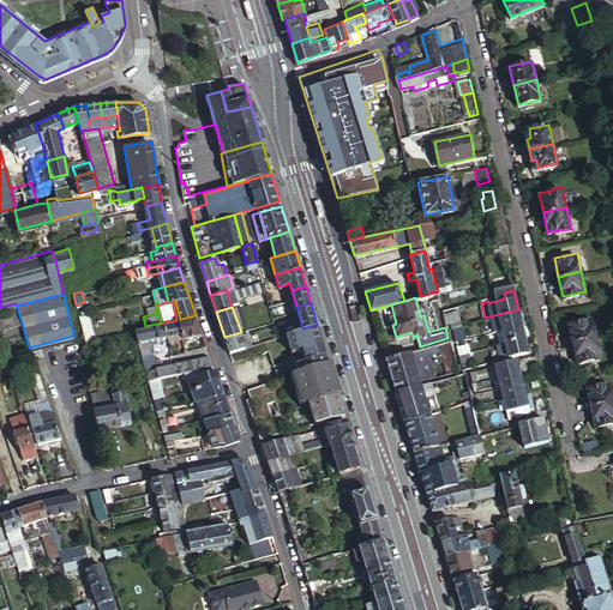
[(451,320),(454,325),(462,322),(458,308),(450,310),(451,320)]
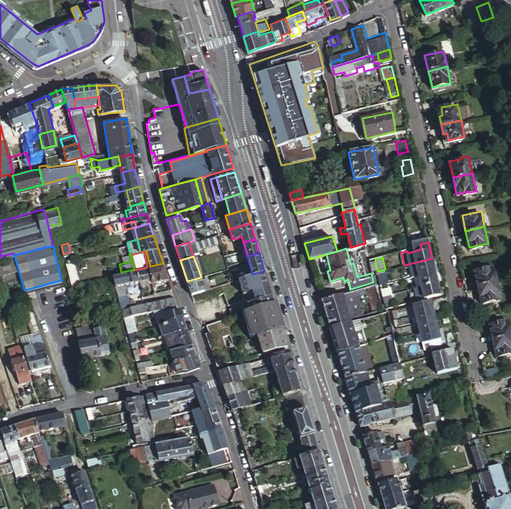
[(418,273),(435,269),(432,258),(416,262),(418,273)]
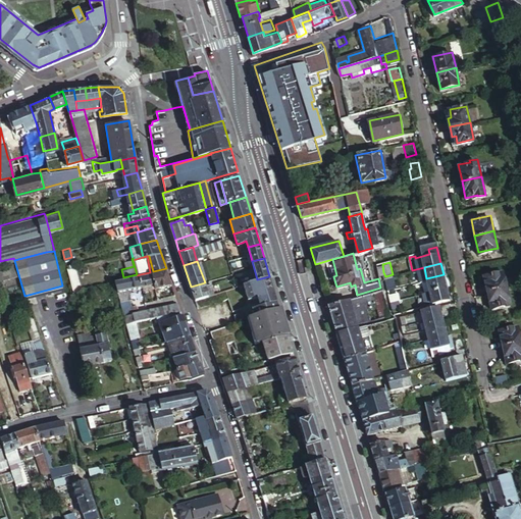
[(171,282),(166,268),(153,271),(152,271),(154,282),(155,287),(171,282)]
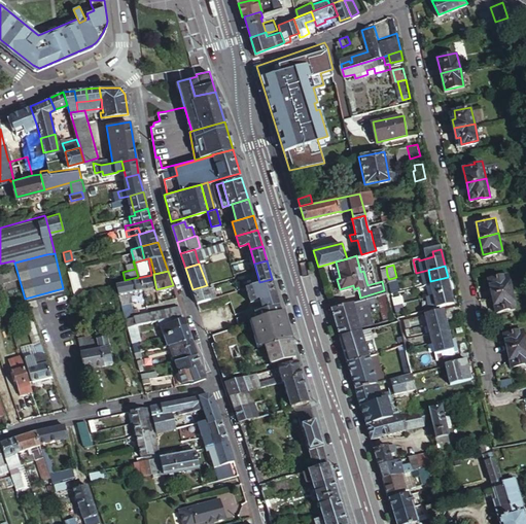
[(488,277),(492,293),(512,288),(507,272),(488,277)]
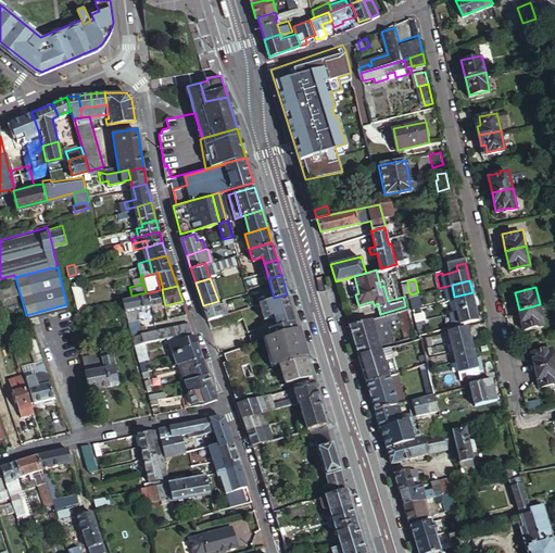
[(164,301),(162,289),(160,290),(149,292),(151,304),(164,301)]
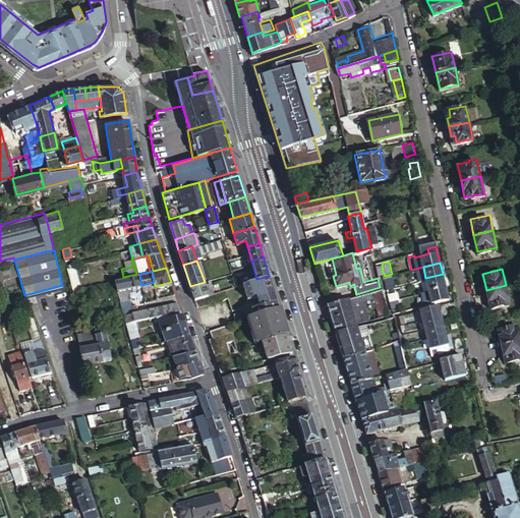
[(136,275),(113,280),(117,291),(126,289),(141,285),(139,274),(136,275)]
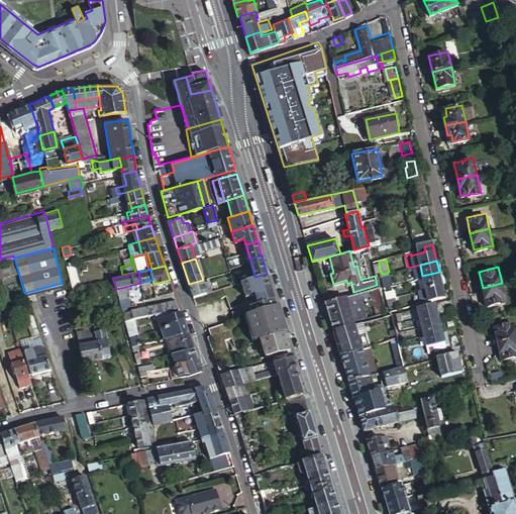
[(389,272),(382,274),(384,283),(392,281),(389,272)]
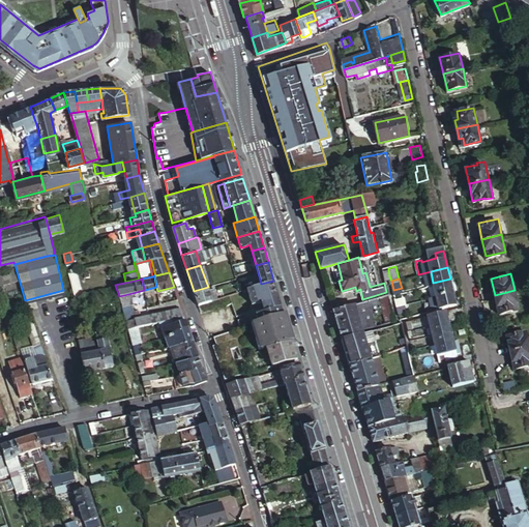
[(452,290),(450,279),(433,283),(436,294),(452,290)]
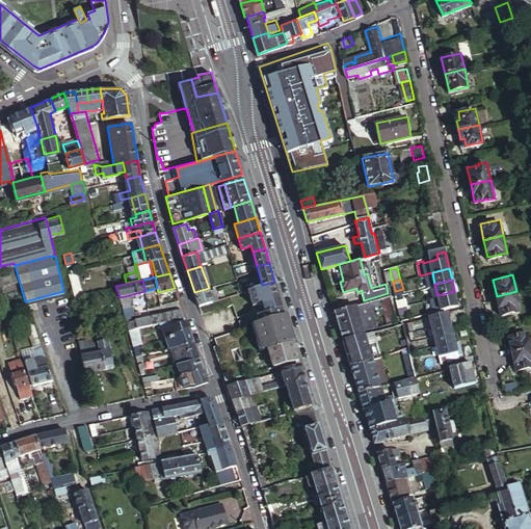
[(258,313),(260,319),(273,315),(274,317),(285,314),(281,300),(274,282),(262,285),(249,289),(254,302),(264,299),(267,310),(258,313)]
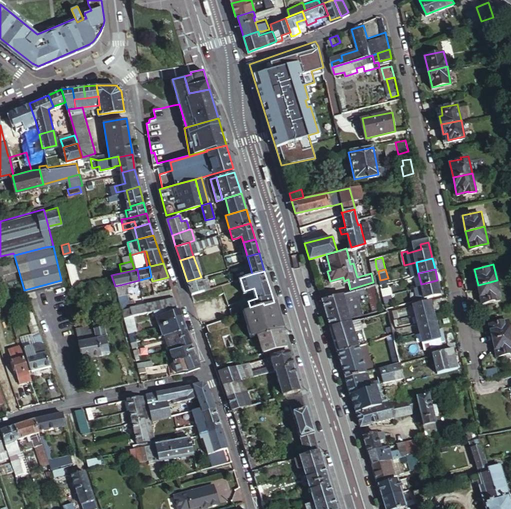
[(187,281),(191,292),(210,287),(206,275),(205,276),(201,277),(187,281)]
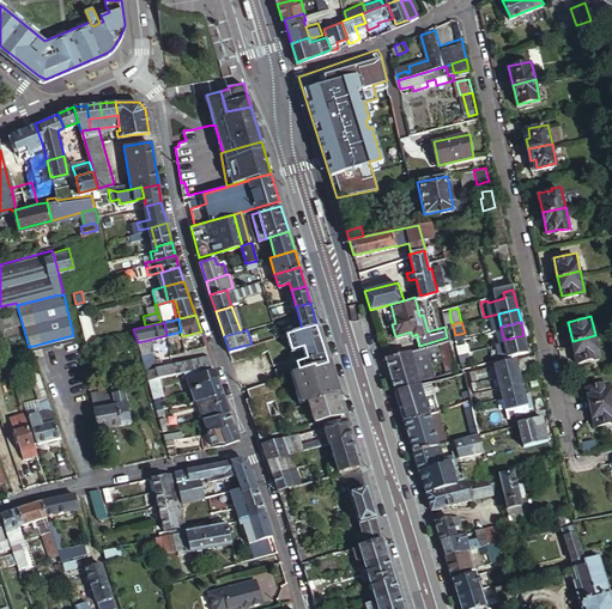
[(508,354),(527,349),(523,335),(504,340),(508,354)]
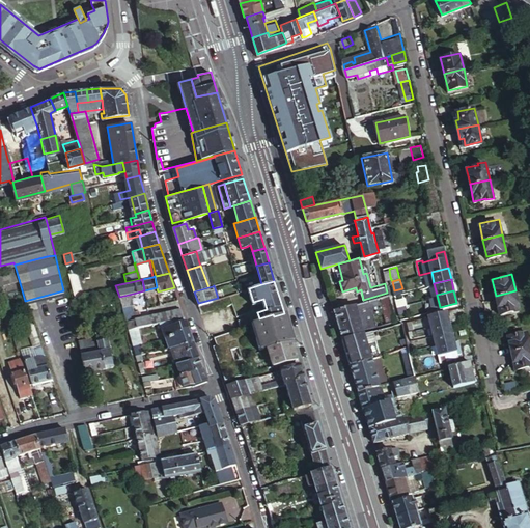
[(515,290),(496,296),(499,312),(519,307),(515,290)]
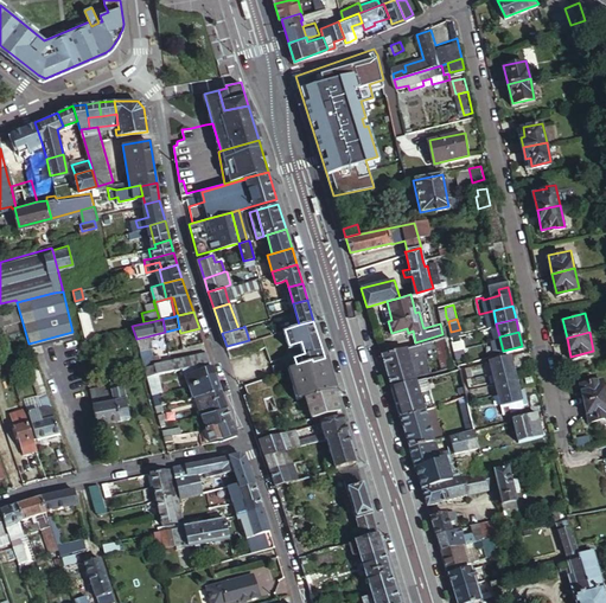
[(381,352),(390,385),(415,378),(414,374),(428,371),(425,357),(438,353),(441,367),(453,364),(450,350),(446,335),(446,334),(442,334),(415,342),(381,352)]
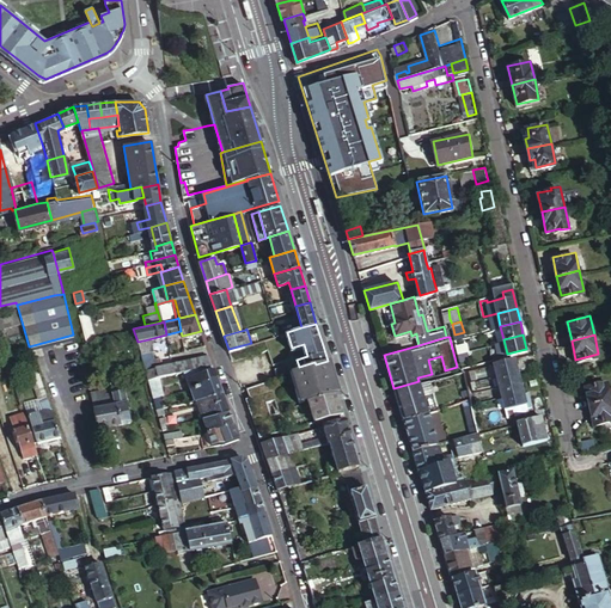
[(212,363),(208,352),(156,364),(148,339),(138,342),(147,378),(158,375),(184,369),(212,363)]
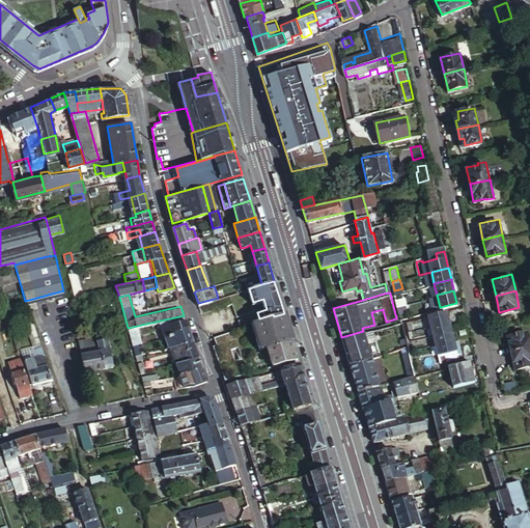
[(397,305),(405,303),(403,296),(395,298),(397,305)]
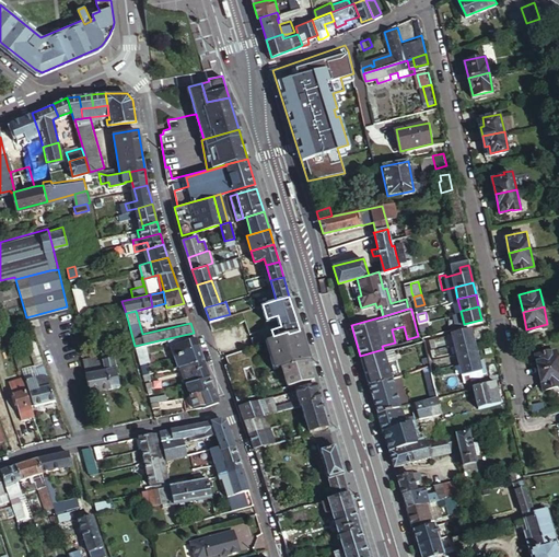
[(429,328),(427,320),(419,322),(421,329),(429,328)]
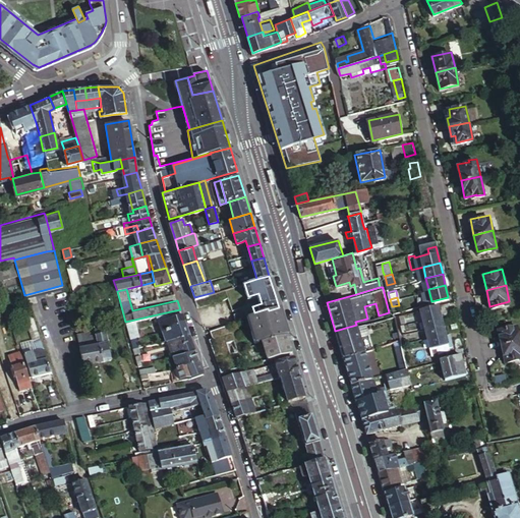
[(423,328),(442,323),(437,303),(418,308),(423,328)]
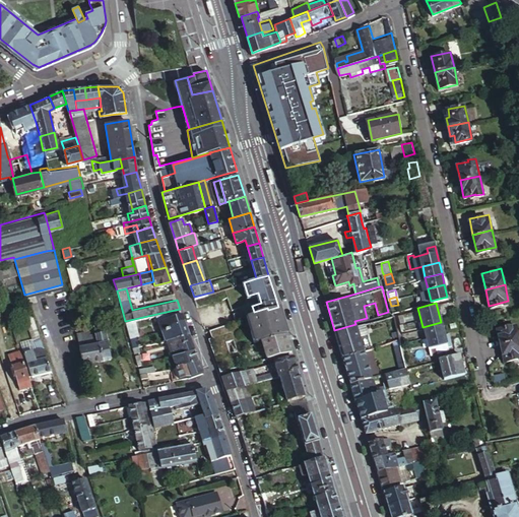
[(262,339),(285,333),(278,307),(268,310),(267,308),(254,312),(250,314),(257,340),(262,339)]
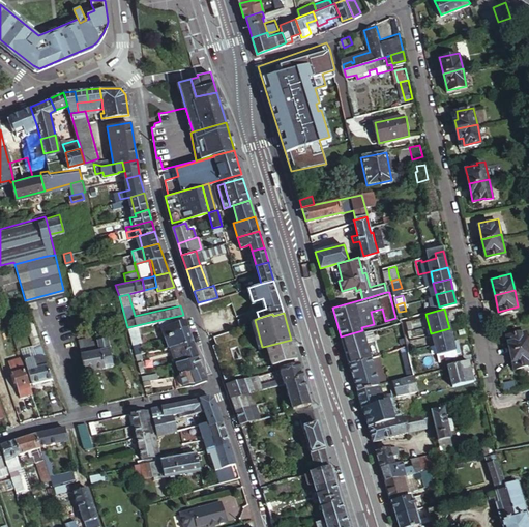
[(187,326),(183,315),(159,320),(163,333),(187,326)]
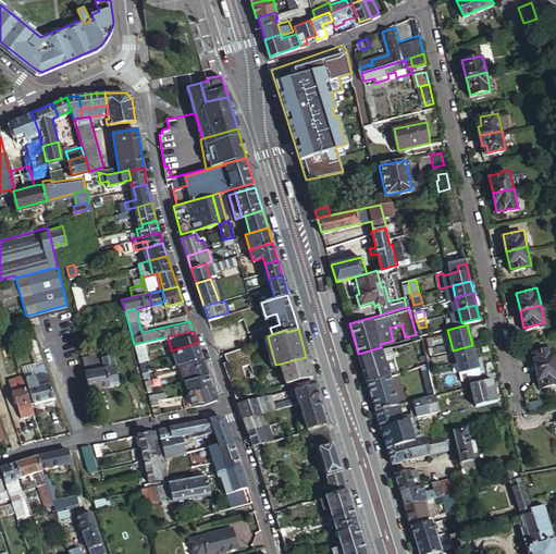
[(424,345),(421,336),(411,340),(414,348),(424,345)]
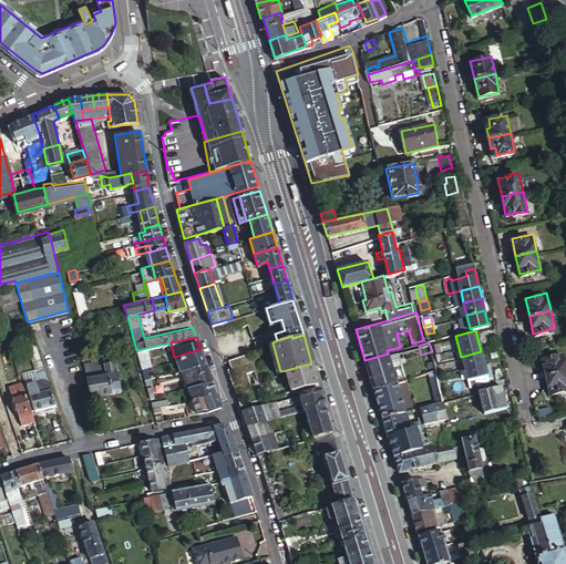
[(146,348),(136,350),(142,367),(147,365),(151,363),(146,348)]
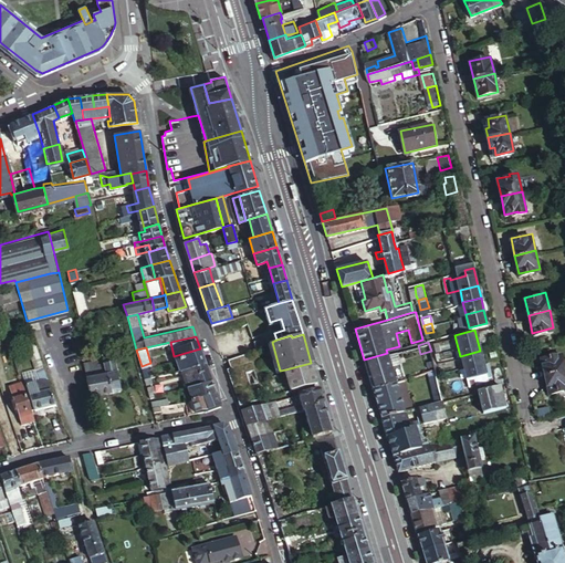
[(191,366),(205,362),(200,348),(174,356),(178,368),(181,368),(191,366)]
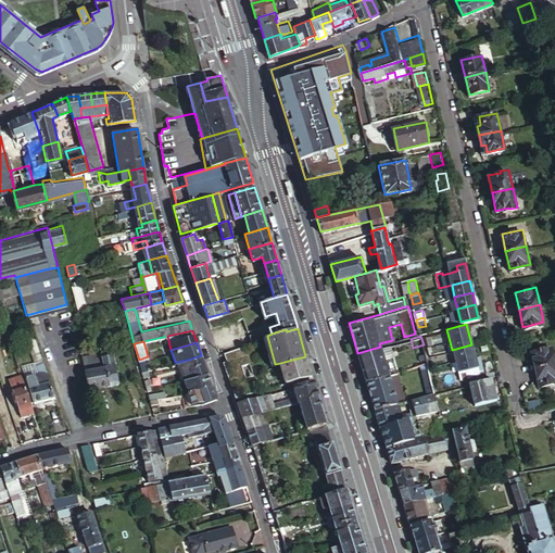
[(427,361),(426,357),(424,344),(413,348),(417,364),(427,361)]
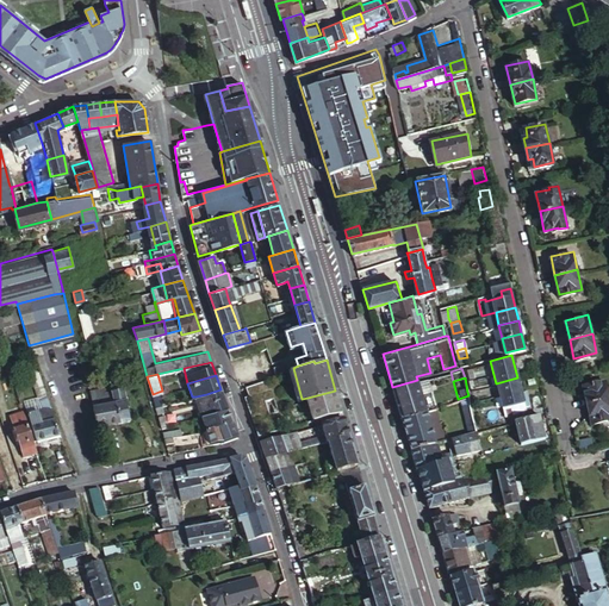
[(523,400),(517,378),(496,383),(504,413),(519,410),(516,401),(523,400)]
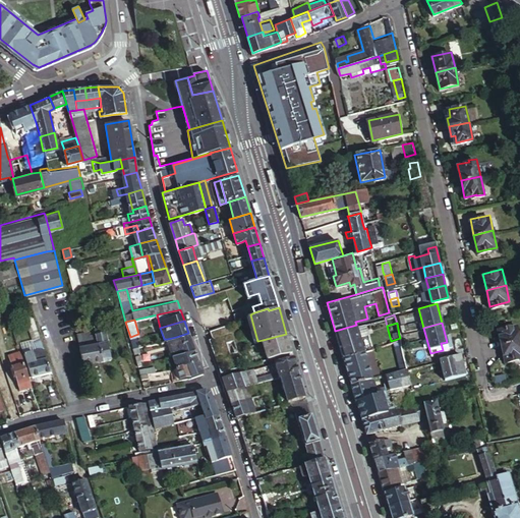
[(502,343),(519,338),(519,333),(518,324),(498,328),(502,343)]
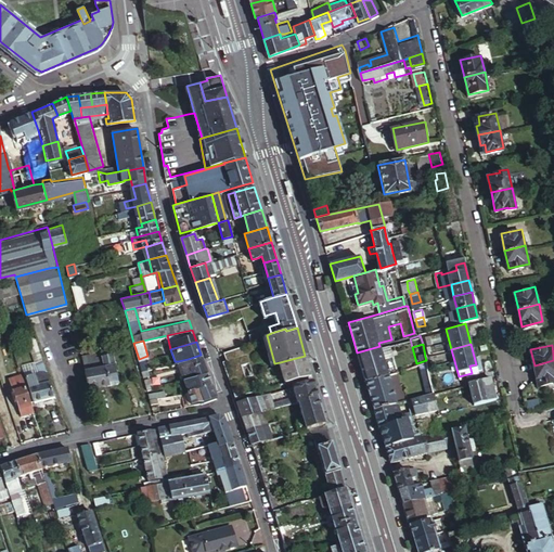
[(357,352),(364,379),(387,372),(379,346),(357,352)]
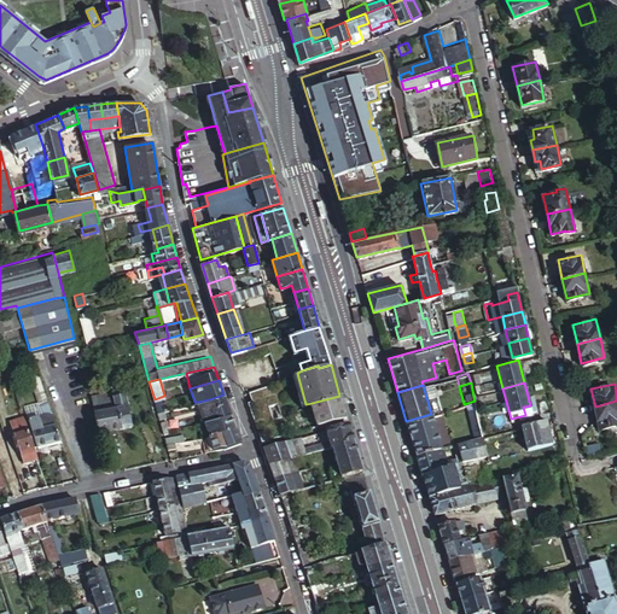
[(248,401),(255,420),(283,411),(275,391),(273,392),(248,401)]
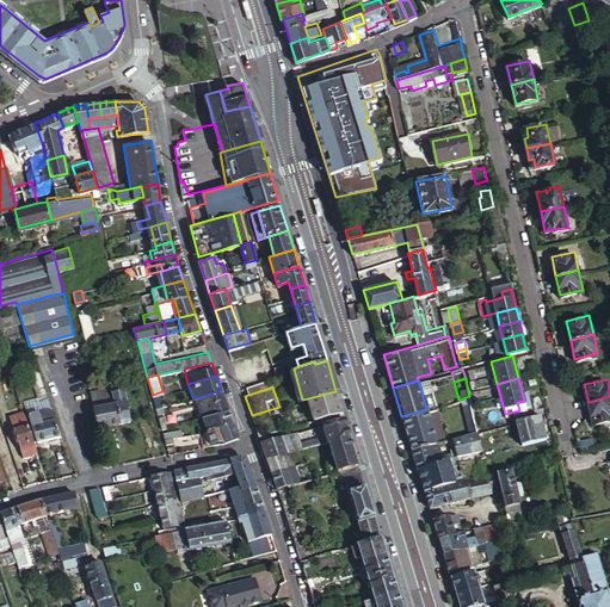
[(110,390),(112,402),(117,421),(123,420),(128,419),(121,388),(110,390)]
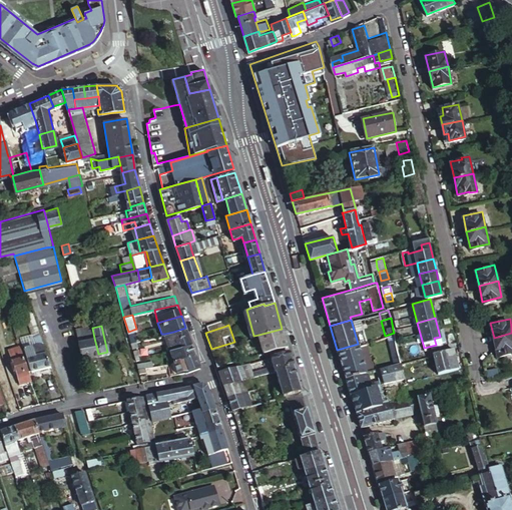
[(42,341),(38,328),(30,331),(34,341),(21,344),(30,370),(50,365),(42,341)]
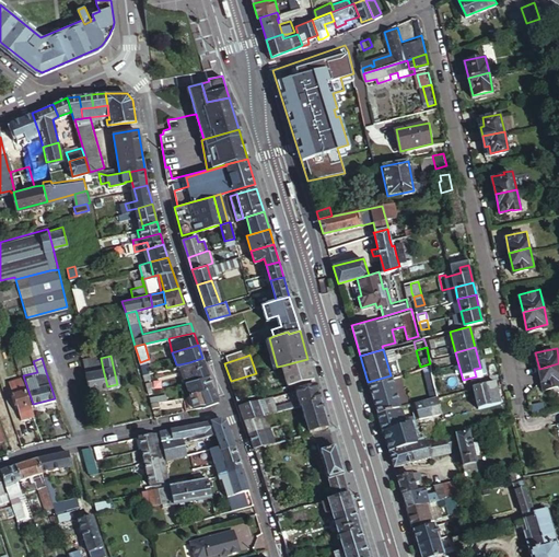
[(82,362),(83,366),(84,373),(103,369),(101,358),(82,362)]
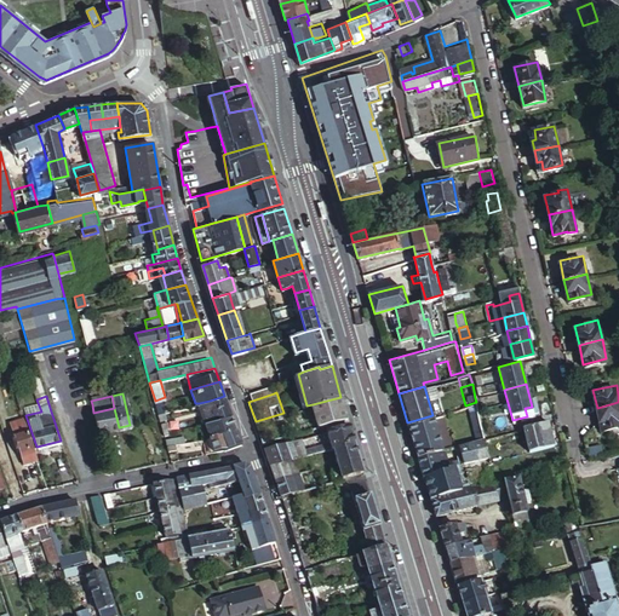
[(205,421),(231,413),(224,396),(210,401),(199,403),(205,421)]
